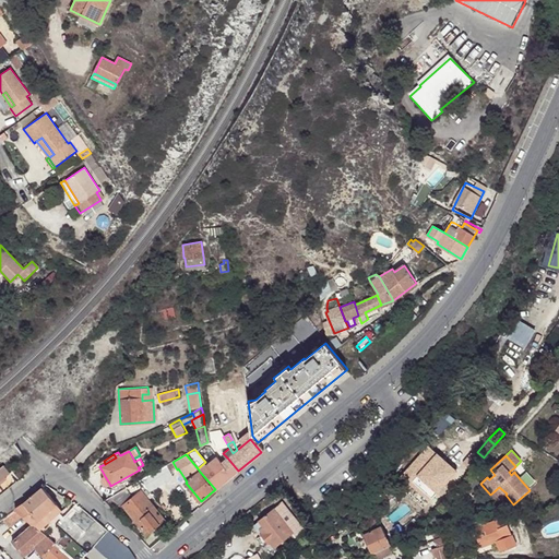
[(200,472),(215,489),(227,479),(238,471),(227,458),(222,462),(218,456),(200,472)]
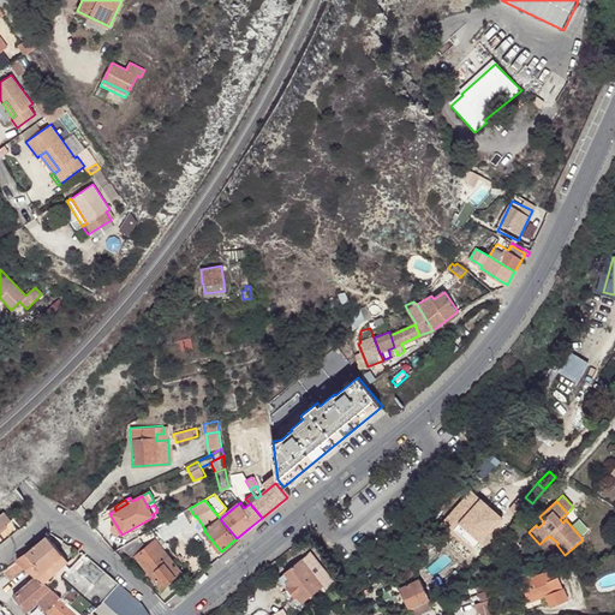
[(0,543),(18,530),(4,512),(0,514),(0,543)]
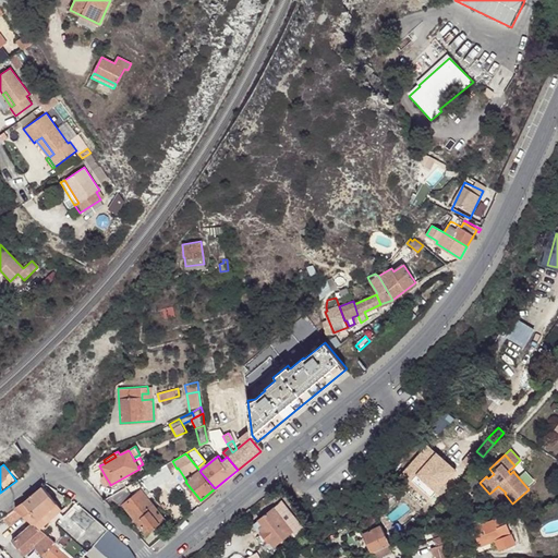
[(148,475),(154,483),(156,486),(172,477),(170,474),(171,474),(166,465),(148,475)]
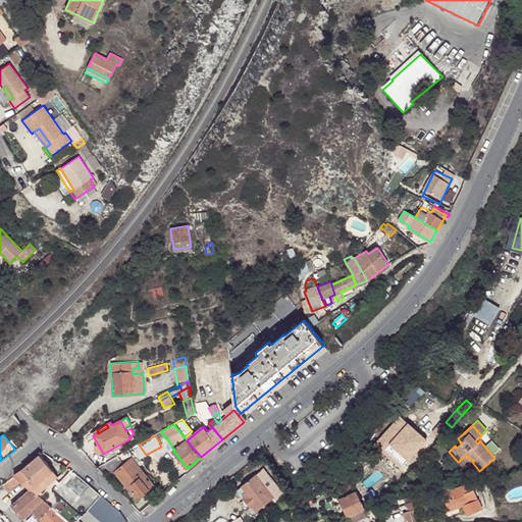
[(103,453),(98,445),(95,447),(94,450),(97,454),(100,455),(103,453)]
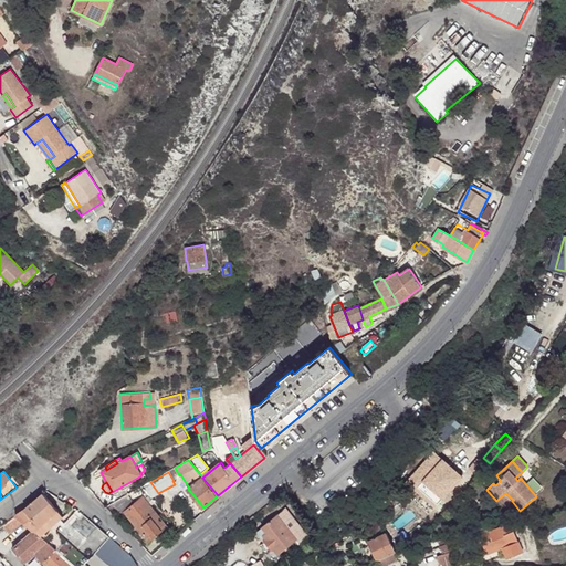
[(150,482),(143,486),(148,494),(156,490),(150,482)]
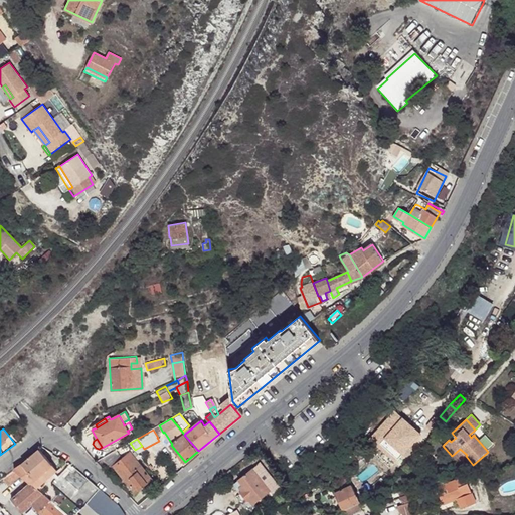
[(130,443),(103,458),(107,463),(113,469),(115,467),(135,492),(152,479),(138,461),(141,458),(135,450),(130,443)]
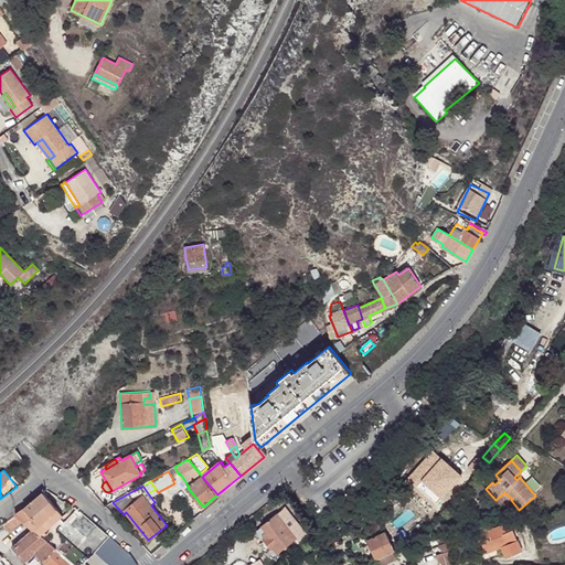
[(16,514),(23,521),(33,530),(34,531),(40,524),(57,510),(43,492),(16,514)]
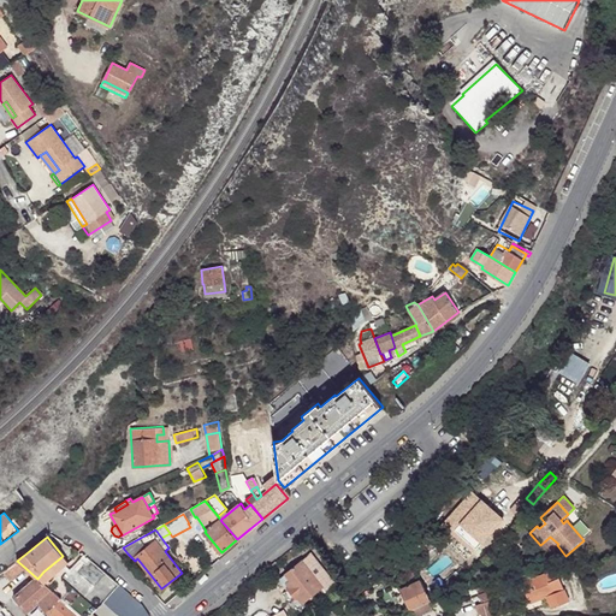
[(365,538),(355,546),(360,551),(369,543),(365,538)]
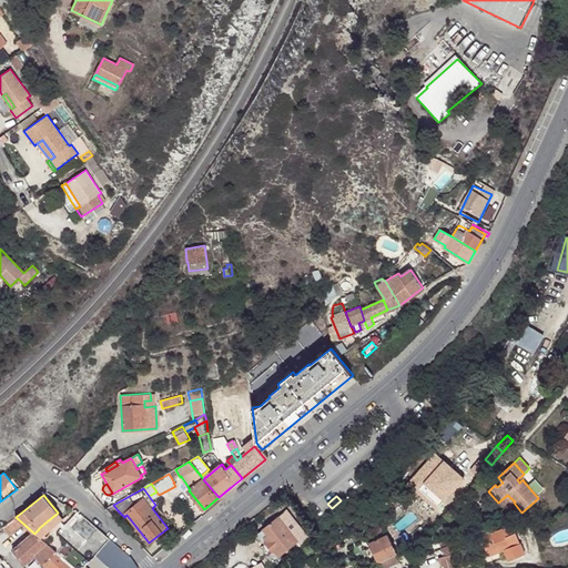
[(286,511),(263,530),(267,536),(264,538),(266,541),(265,543),(266,544),(274,553),(275,553),(279,557),(296,543),(300,546),(310,538),(286,511)]
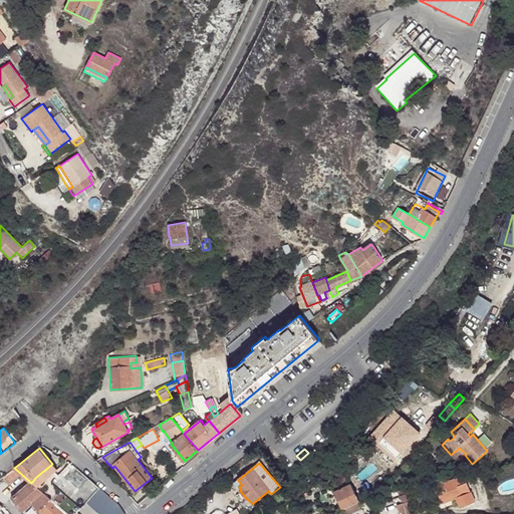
[(36,477),(31,483),(37,488),(57,470),(52,464),(36,477)]
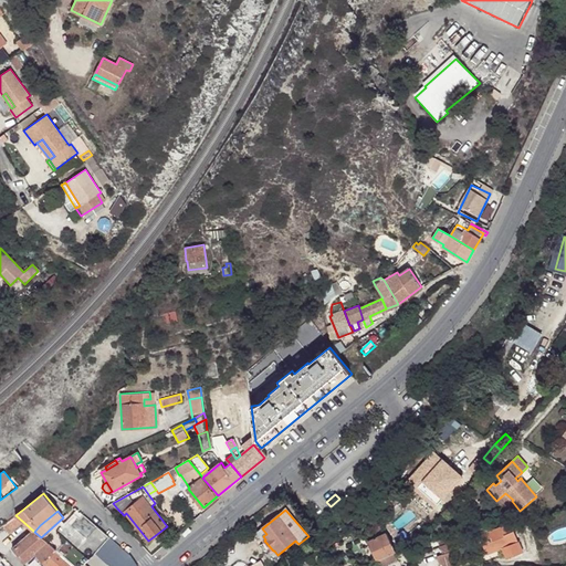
[(383,527),(369,512),(366,514),(378,531),(383,527)]
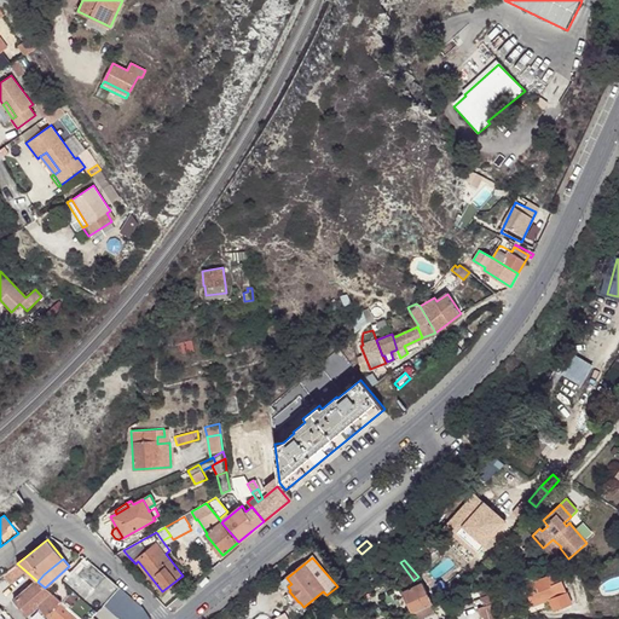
[(17,563),(1,574),(5,578),(6,576),(12,582),(25,571),(17,563)]
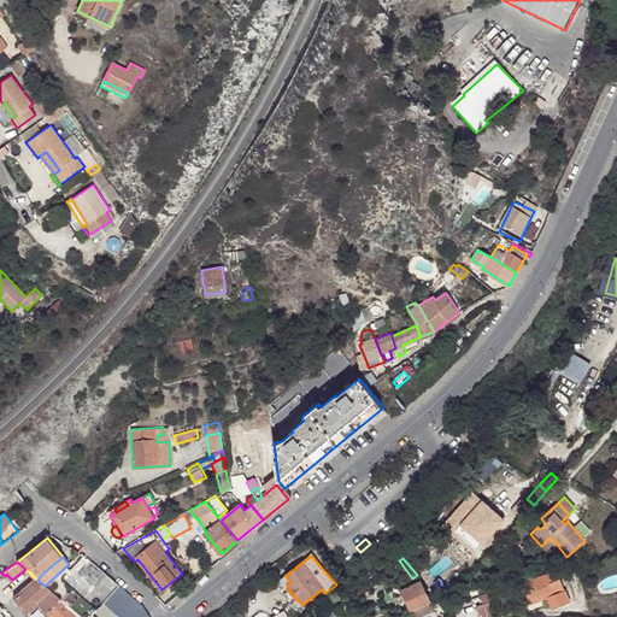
[(81,616),(89,616),(105,600),(119,585),(107,575),(95,587),(71,566),(50,589),(81,616)]
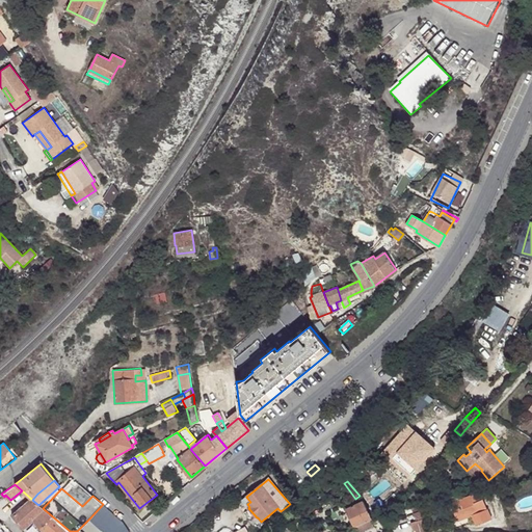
[(487,494),(486,501),(498,502),(510,501),(509,489),(499,491),(487,489),(487,494)]
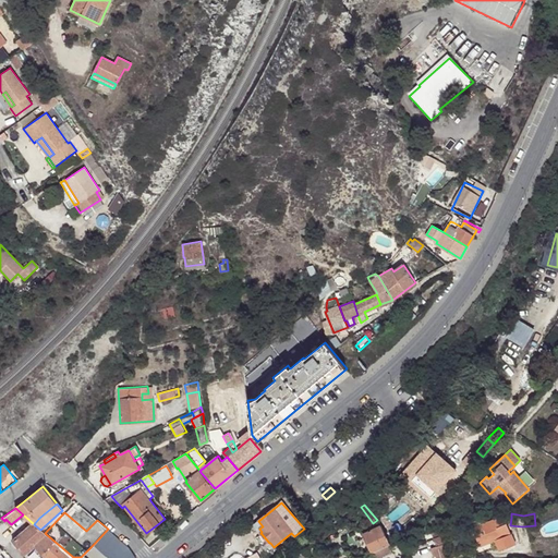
[(431,530),(440,526),(435,516),(427,523),(431,530)]
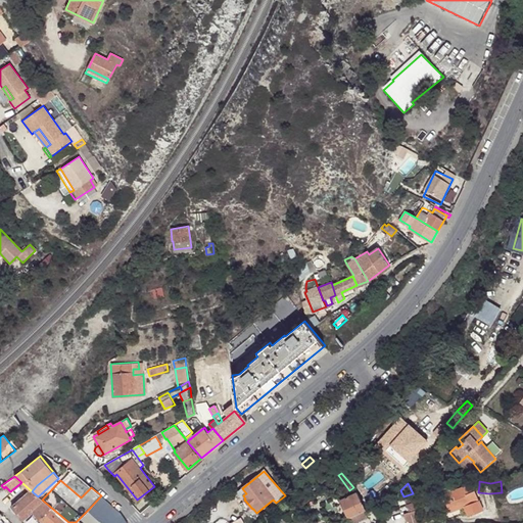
[(444,489),(442,487),(435,490),(441,508),(447,505),(450,512),(464,507),(468,516),(482,510),(475,492),(473,485),(472,483),(456,490),(454,485),(450,487),(444,489)]
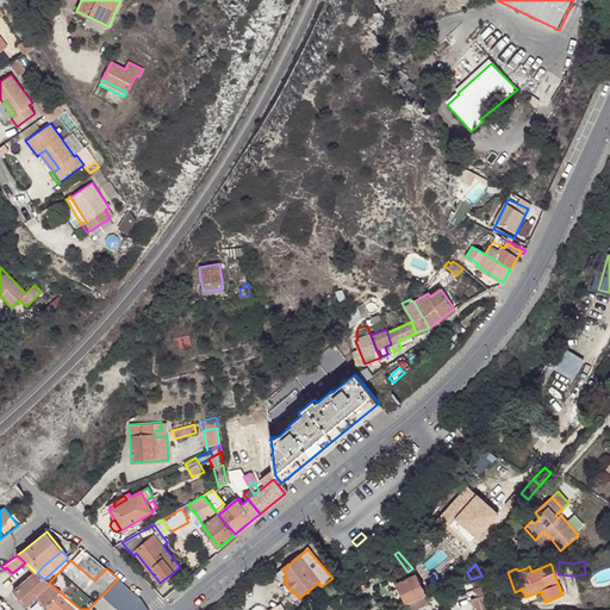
[(287,576),(282,570),(277,576),(284,585),(286,584),(285,583),(286,582),(284,578),(287,576)]
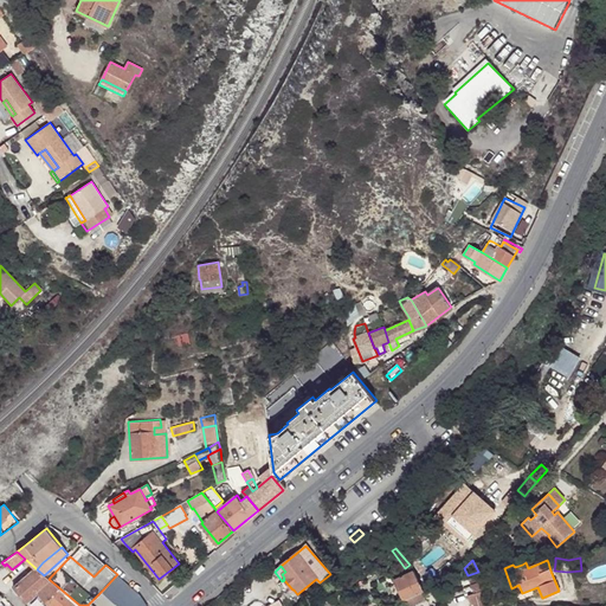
[(37,569),(36,568),(13,587),(26,603),(38,592),(49,605),(79,605),(49,579),(44,575),(37,569)]
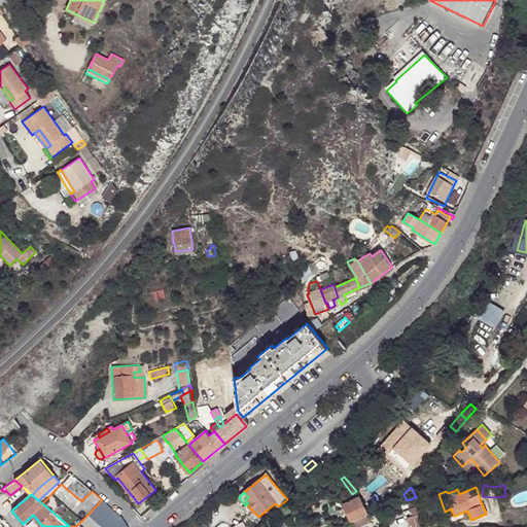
[(344,504),(351,522),(369,515),(360,496),(344,504)]
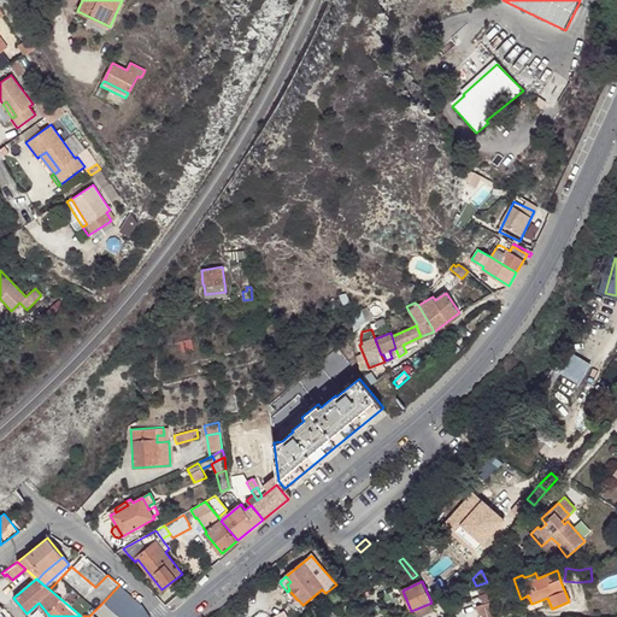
[(125,607),(135,598),(119,585),(105,600),(118,613),(117,610),(122,604),(125,607)]
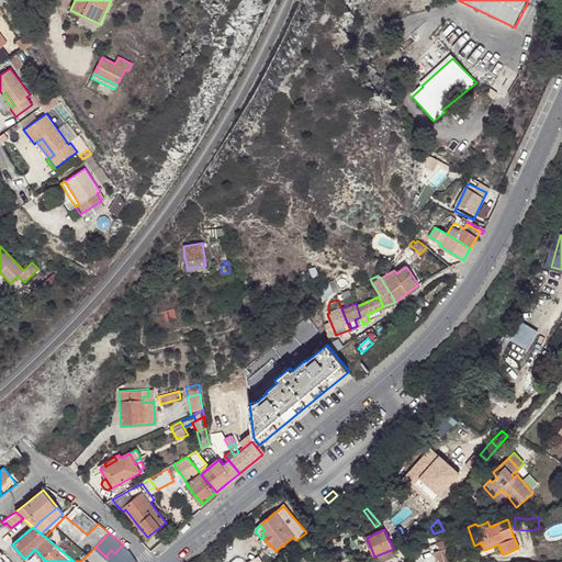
[(437,542),(449,538),(448,532),(435,537),(437,542)]
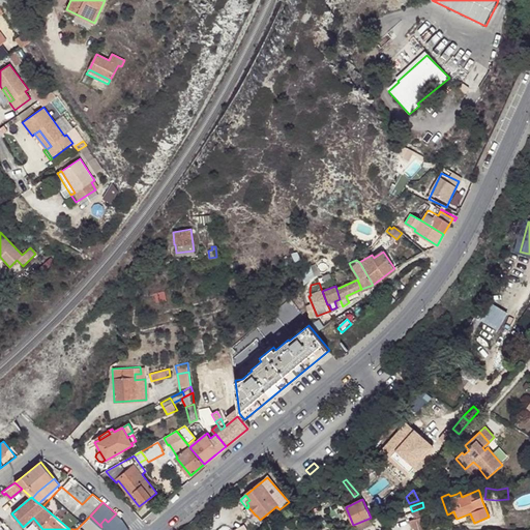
[(415,520),(424,516),(423,507),(412,511),(415,520)]
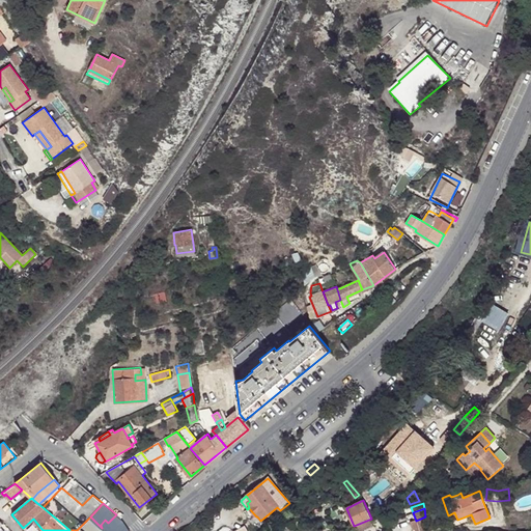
[(102,528),(104,530),(130,530),(122,520),(116,514),(108,523),(105,520),(101,525),(102,528)]
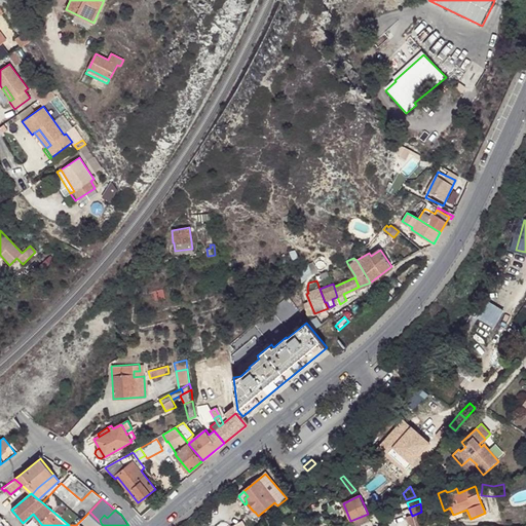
[(423,525),(424,525),(421,512),(412,516),(406,518),(409,525),(423,525)]
